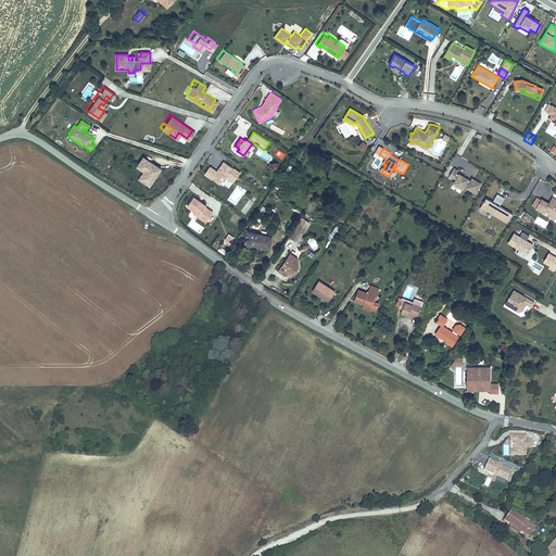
[(258,158),(269,163),(273,156),(261,152),(258,158)]
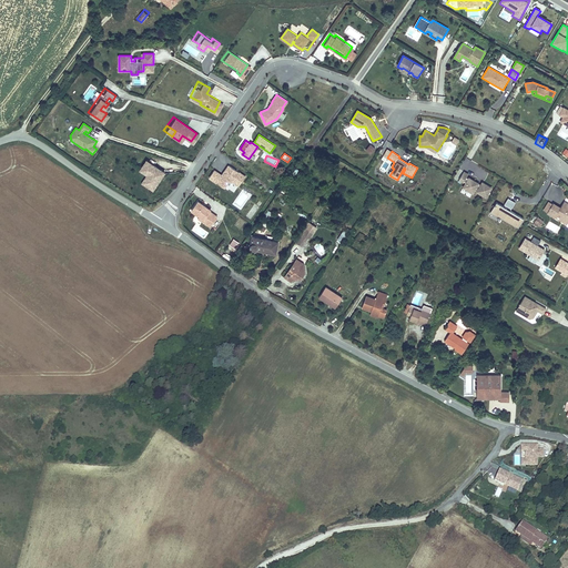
[(161,171),(143,159),(137,168),(144,173),(148,175),(142,182),(150,188),(161,171)]
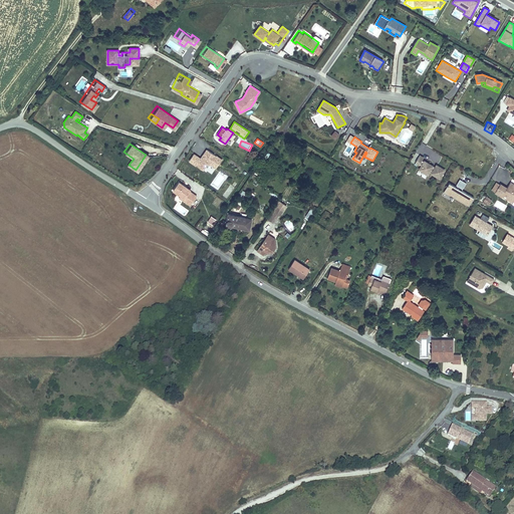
[(215,167),(221,159),(206,149),(201,155),(203,156),(201,159),(193,153),(188,160),(202,169),(205,164),(209,163),(215,167)]
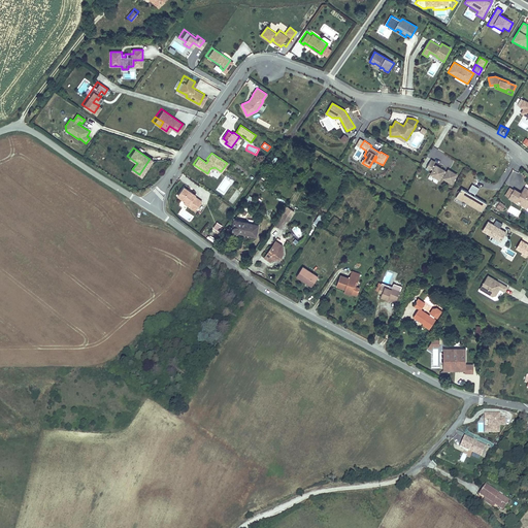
[(443,171),(443,170),(435,165),(434,166),(433,165),(435,162),(431,159),(425,169),(430,172),(428,174),(439,180),(440,178),(452,185),(457,175),(448,169),(446,171),(446,172),(443,171)]
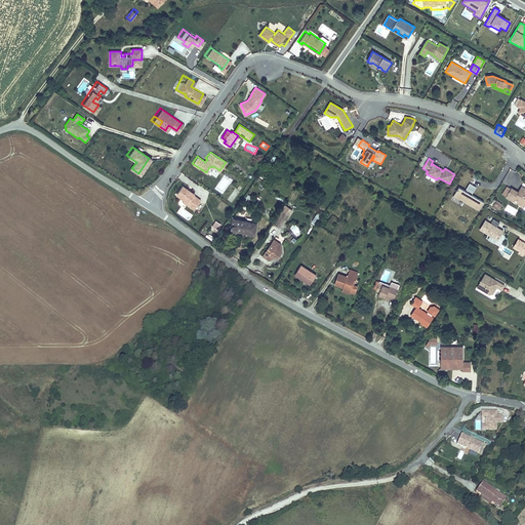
[(476,188),(470,184),(465,191),(472,195),(476,188)]
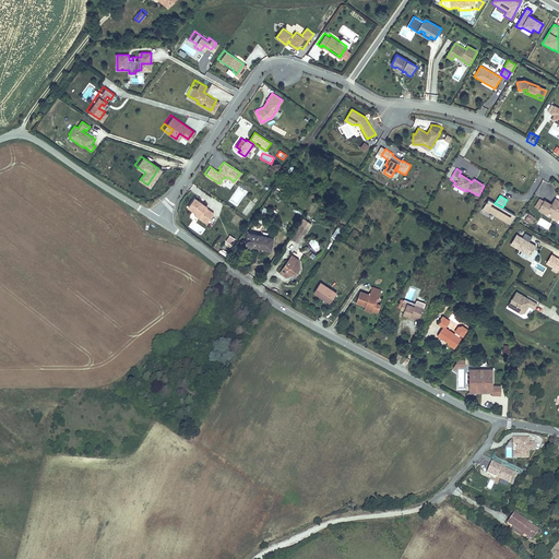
[(207,224),(214,214),(206,209),(207,207),(195,199),(189,207),(197,213),(201,216),(200,218),(207,224)]
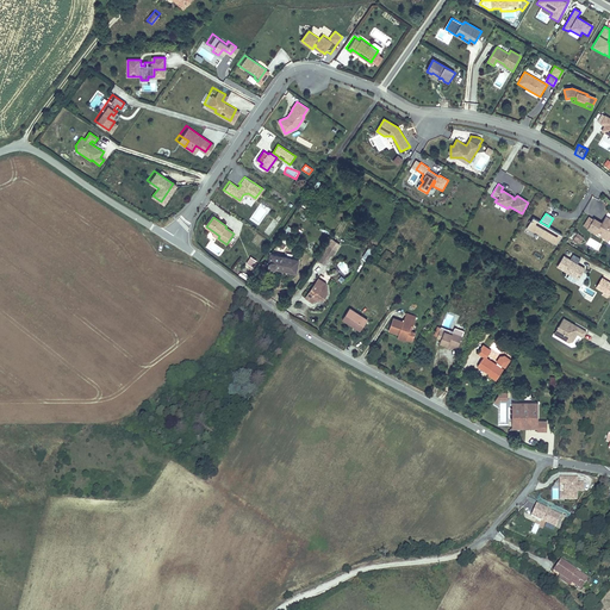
[(609,240),(609,219),(605,217),(602,223),(593,218),(593,219),(589,217),(583,225),(587,229),(586,230),(608,242),(609,240)]
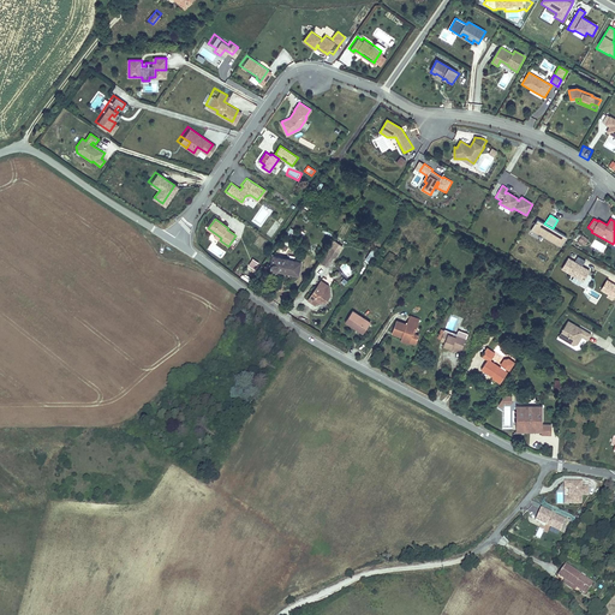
[(544,224),(537,220),(531,231),(560,248),(567,237),(553,228),(544,224)]
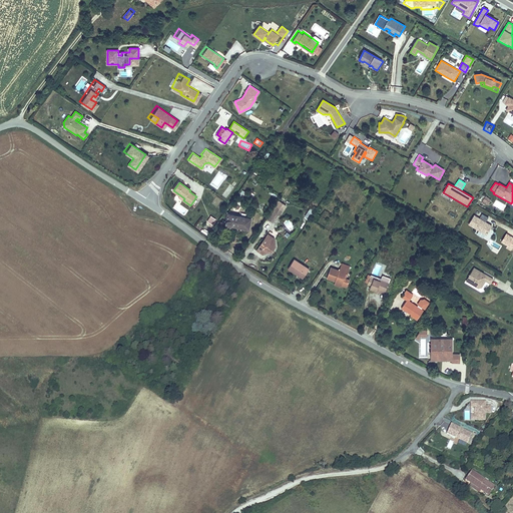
[(227,198),(234,187),(229,184),(222,195),(227,198)]
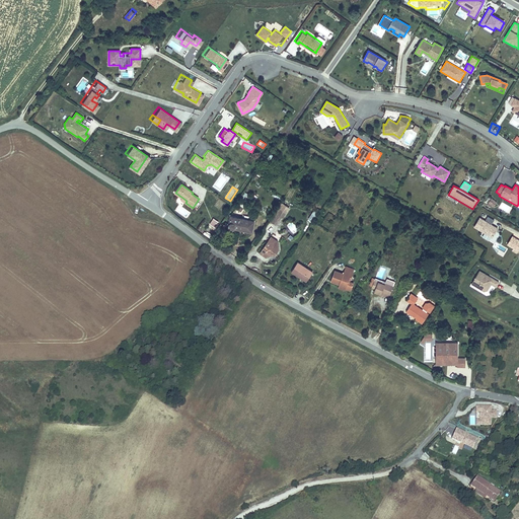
[(497,202),(491,199),(488,198),(486,202),(488,203),(488,204),(493,208),(497,202)]
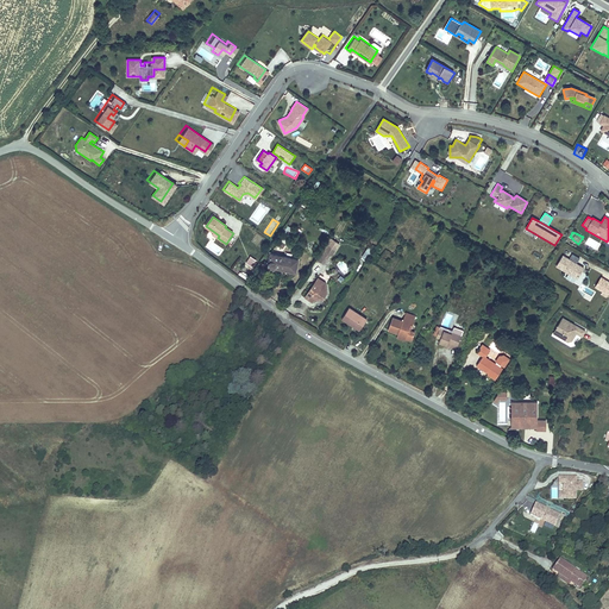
[(368,261),(372,249),(366,246),(362,257),(368,261)]
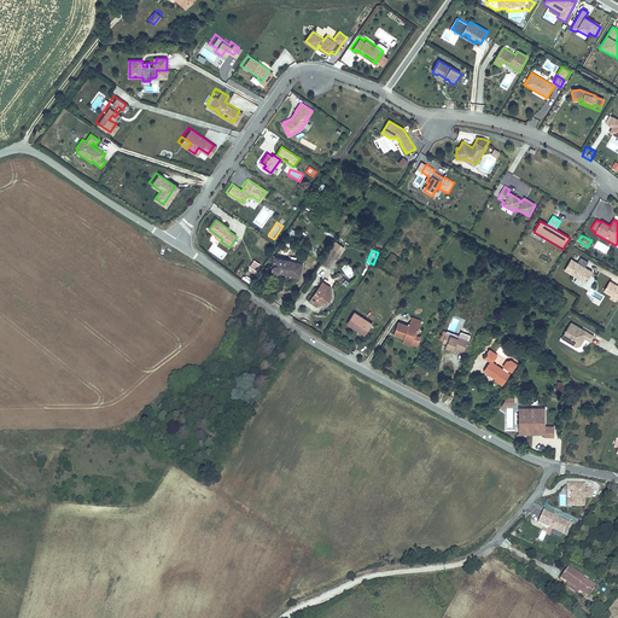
[(331,255),(324,264),(328,268),(336,257),(331,255)]
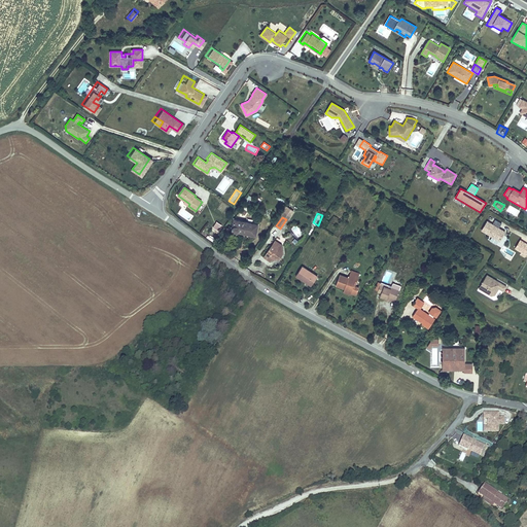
[(256,238),(259,225),(235,219),(233,230),(233,232),(233,233),(234,234),(234,235),(235,235),(237,235),(238,235),(239,234),(240,234),(256,238)]
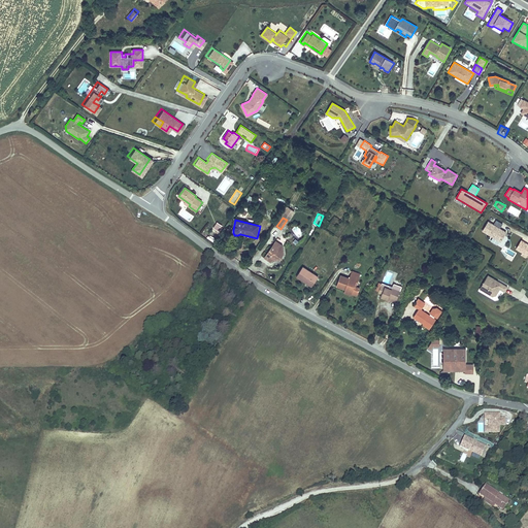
[(487,222),(482,231),(500,242),(506,232),(499,229),(502,224),(496,221),(493,225),(487,222)]
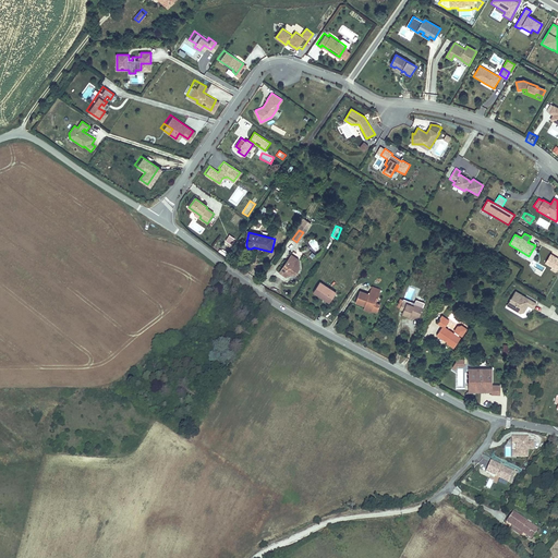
[(235,239),(230,234),(226,241),(231,245),(235,239)]
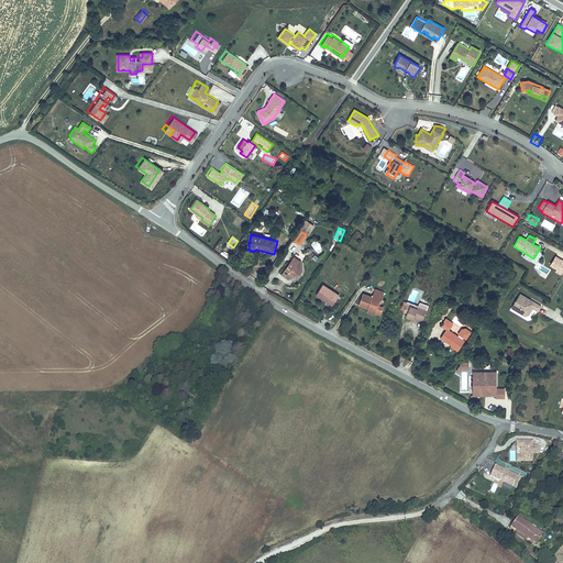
[(562,271),(562,261),(555,256),(549,265),(556,269),(554,272),(560,275),(562,271)]
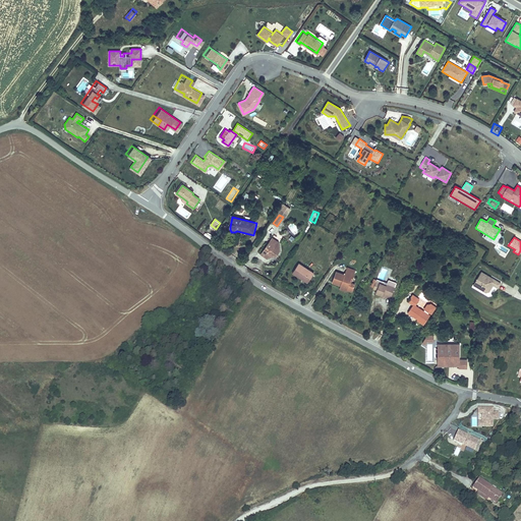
[(281,251),(279,241),(270,243),(269,242),(261,253),(267,257),(269,255),(278,255),(281,251)]
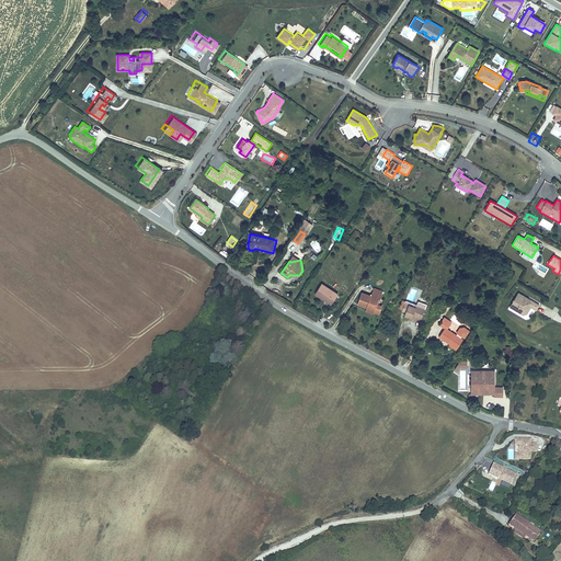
[(322,284),(316,294),(331,305),(339,295),(322,284)]
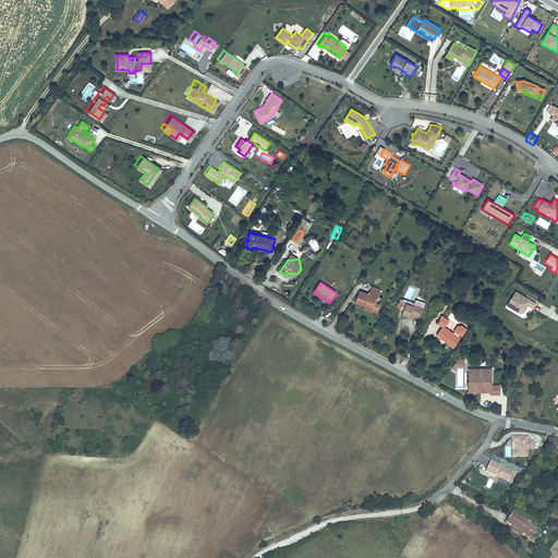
[(372,312),(377,313),(380,304),(376,302),(377,299),(378,299),(381,289),(372,287),(370,294),(360,291),(355,304),(365,307),(372,310),(372,312)]
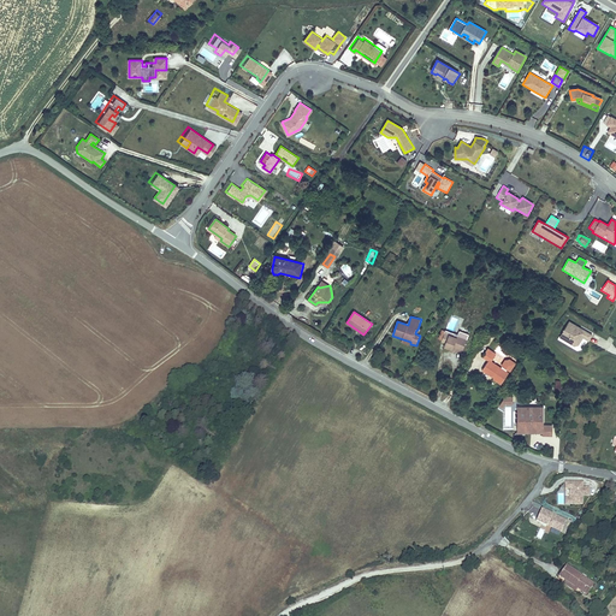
[(592,333),(569,320),(560,336),(574,344),(578,343),(582,336),(588,339),(592,333)]
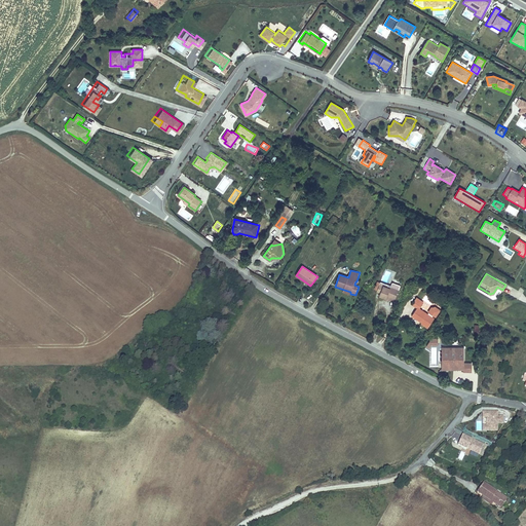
[(379,283),(376,292),(379,294),(378,297),(385,300),(385,299),(393,302),(399,290),(390,287),(390,286),(379,283)]
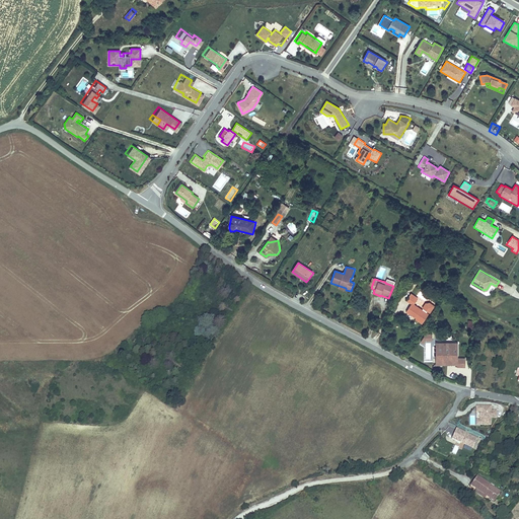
[(426,313),(427,312),(429,314),(434,306),(429,303),(425,304),(422,309),(422,310),(414,304),(418,298),(411,294),(405,301),(411,305),(405,312),(416,319),(415,320),(421,324),(428,314),(426,313)]
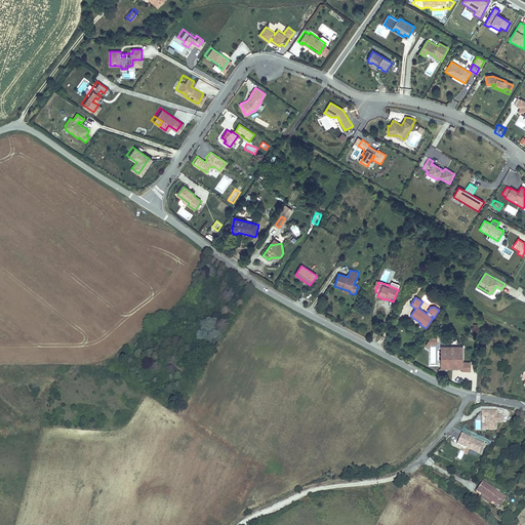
[(437,345),(437,338),(428,338),(423,345),(428,348),(430,345),(437,345)]
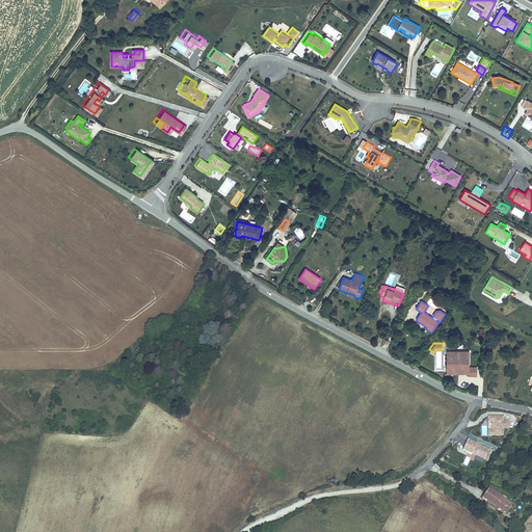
[(446,351),(446,375),(468,375),(469,375),(469,368),(469,351),(446,351)]
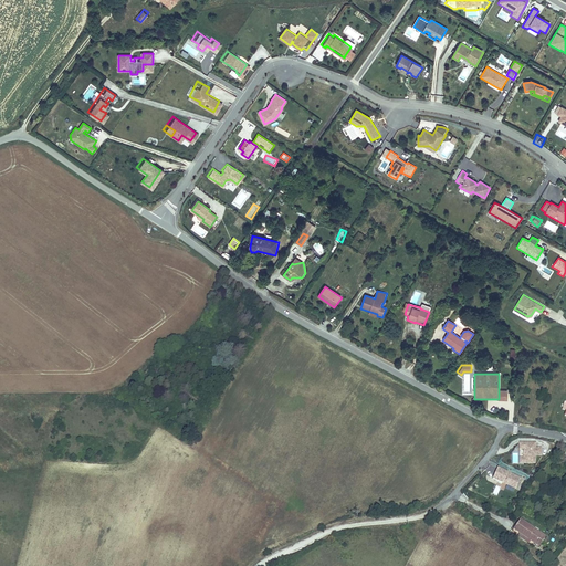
[(507,401),(506,391),(499,391),(499,399),(498,399),(498,401),(507,401)]
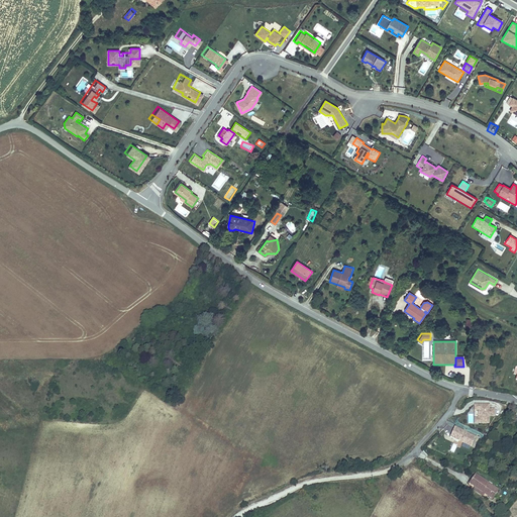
[(489,410),(489,405),(473,405),(473,412),(477,412),(477,419),(473,419),(473,425),(489,425),(489,418),(494,418),(494,410),(489,410)]
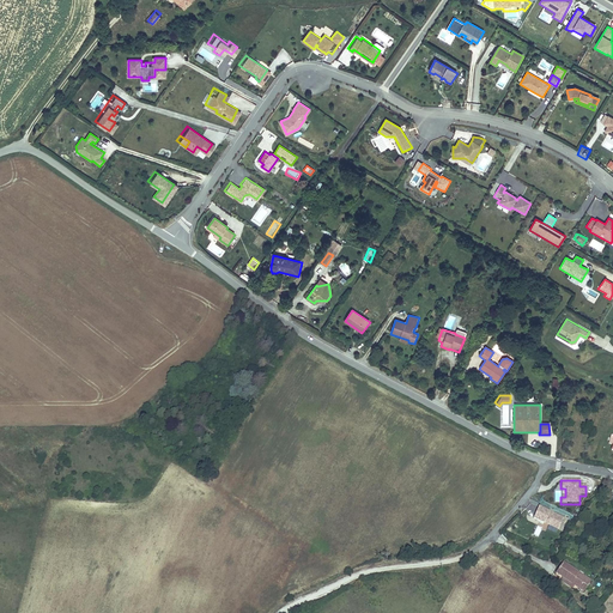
[(558,530),(563,517),(539,507),(533,520),(558,530)]
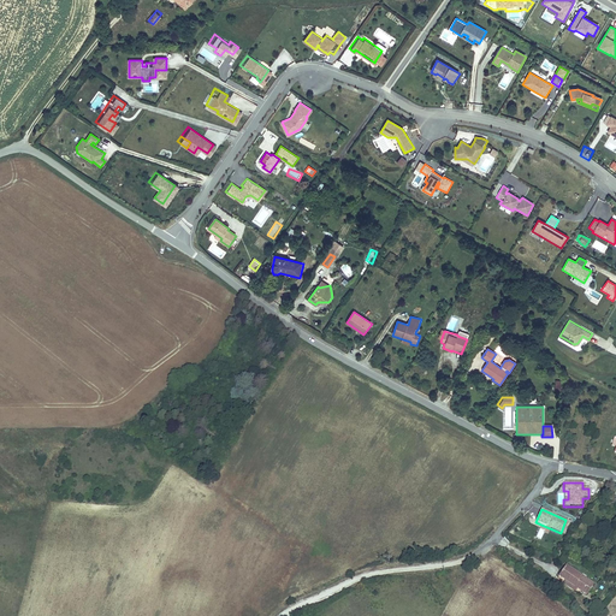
[(498,545),(504,549),(509,542),(503,538),(498,545)]
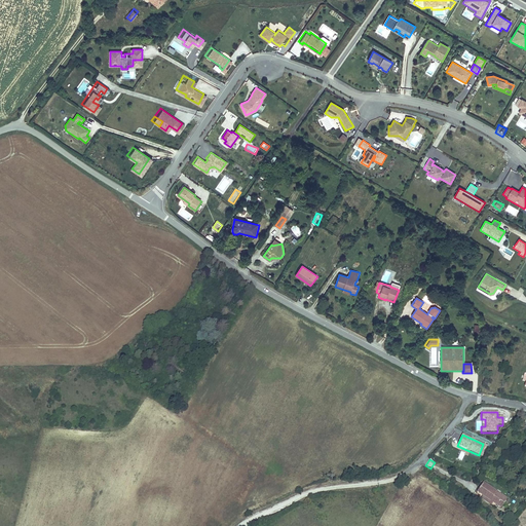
[(506,499),(482,483),(476,492),(482,496),(496,505),(500,508),(506,499)]
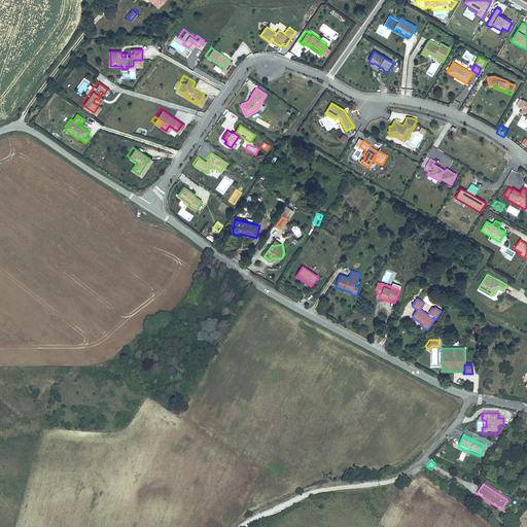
[(497,506),(483,497),(481,500),(495,510),(497,506)]
